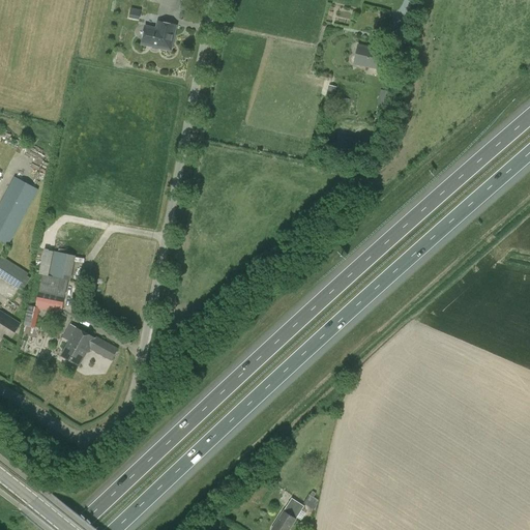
[(175,0),(174,10),(186,13),(189,0),(175,0)]
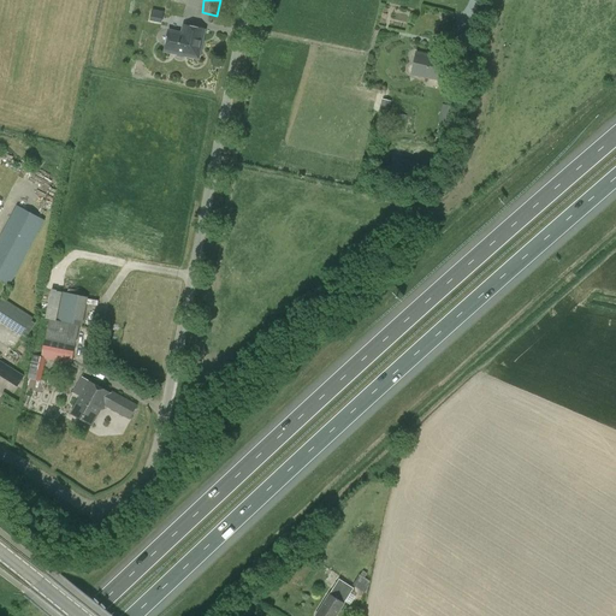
[(153,21),(165,22),(166,11),(155,10),(153,21)]
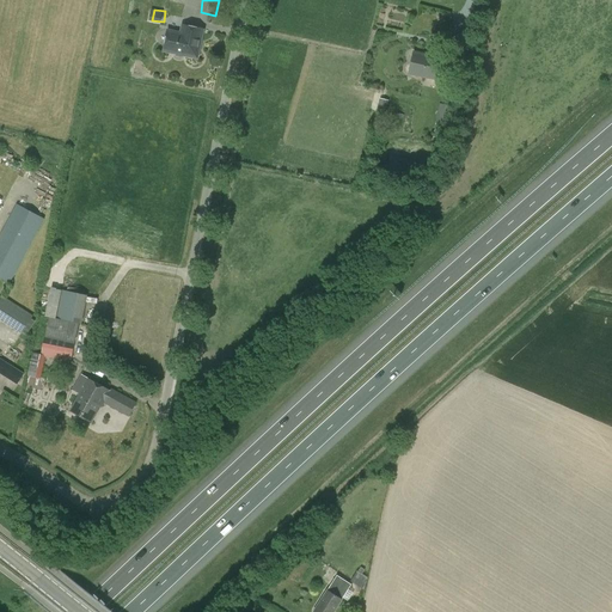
[(197,59),(203,31),(183,26),(181,34),(167,31),(164,51),(197,59)]
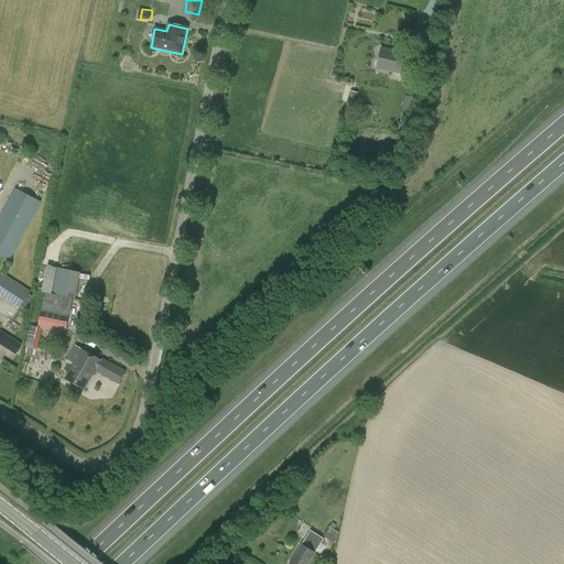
[(418,66),(427,68),(429,58),(426,58),(429,49),(421,47),(418,66)]
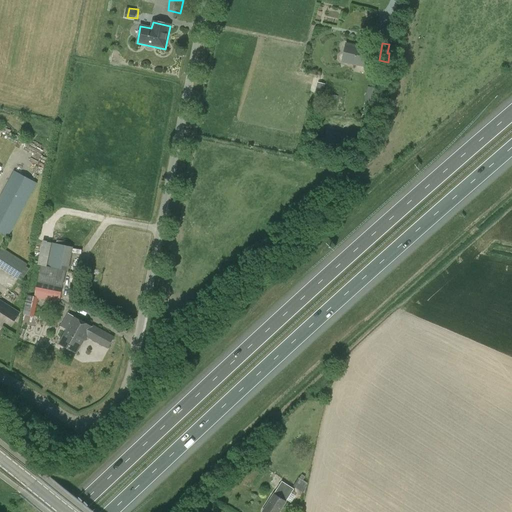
[(368,67),(372,49),(346,44),(342,62),(368,67)]
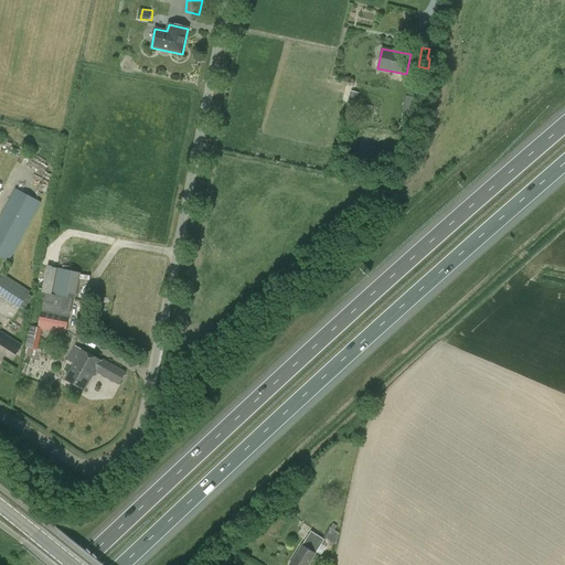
[(417,98),(406,96),(402,114),(413,116),(417,98)]
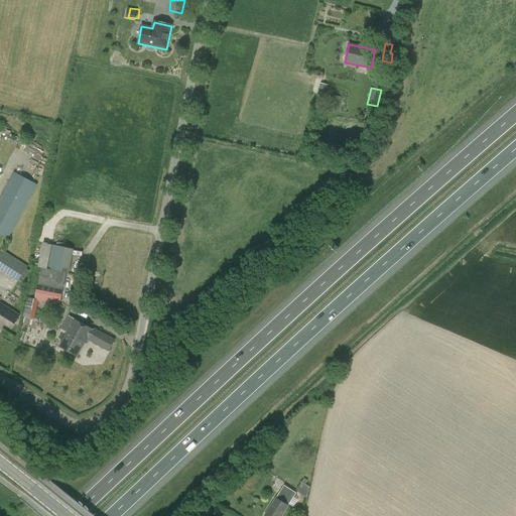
[(38,184),(14,172),(0,197),(0,234),(9,240),(38,184)]
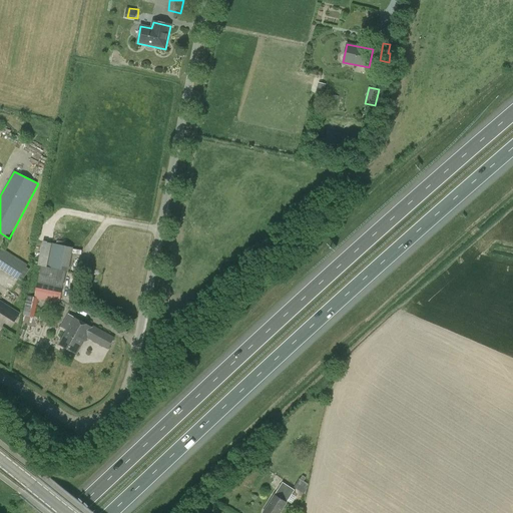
[(37,284),(29,282),(22,316),(35,318),(38,300),(59,304),(66,272),(68,272),(73,247),(42,241),(37,266),(40,267),(37,284)]
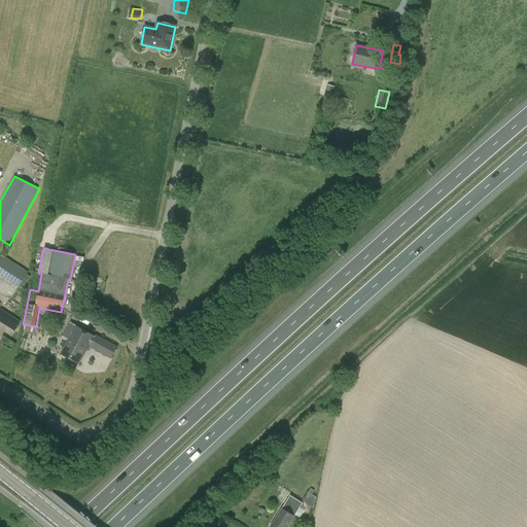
[(1,254),(0,255),(0,275),(19,287),(23,289),(31,277),(27,275),(29,273),(1,254)]
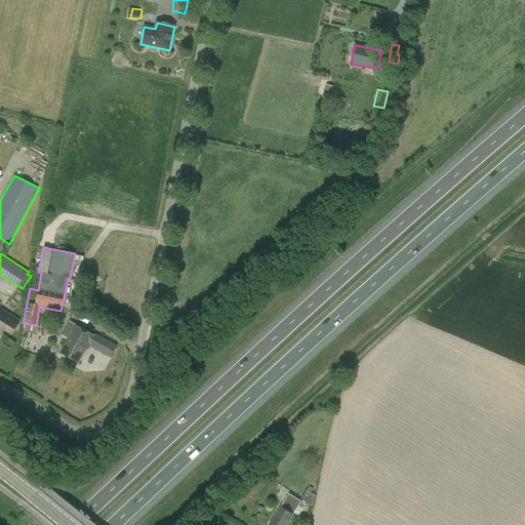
[(0,307),(0,320),(5,324),(11,315),(0,307)]
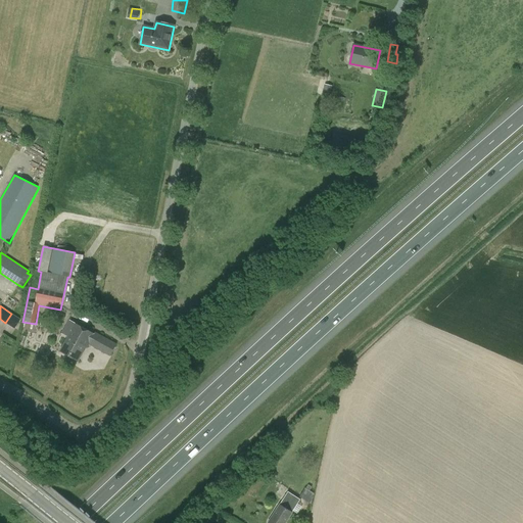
[(95,334),(94,333),(75,323),(67,336),(68,337),(60,351),(79,362),(86,347),(88,347),(90,344),(111,355),(117,344),(95,332),(95,334)]
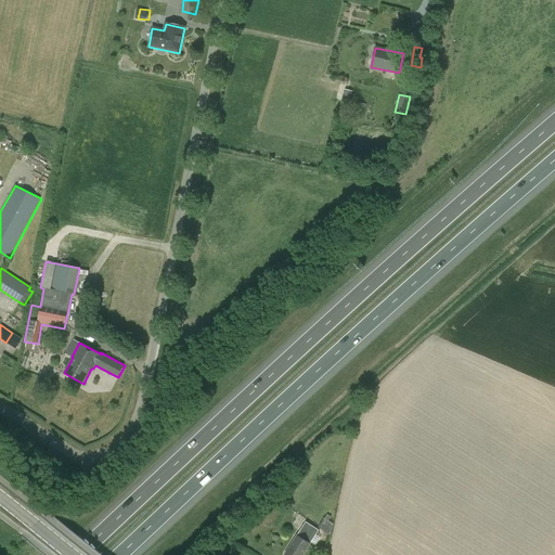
[(324,517),(318,527),(330,534),(333,524),(324,517)]
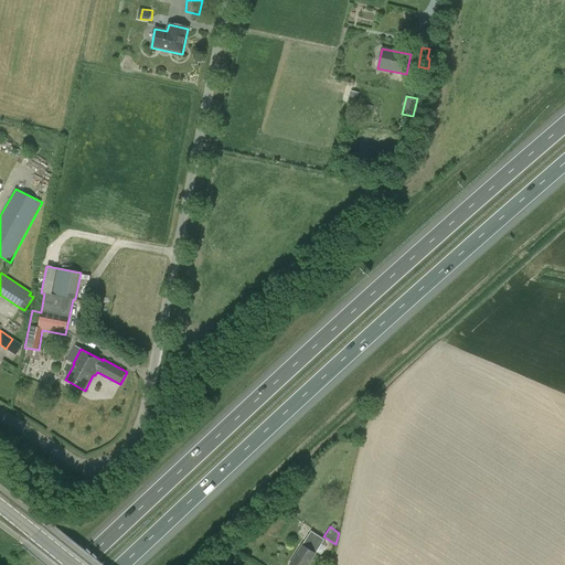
[(290,564),(308,564),(316,554),(324,540),(311,531),(302,545),(290,564)]
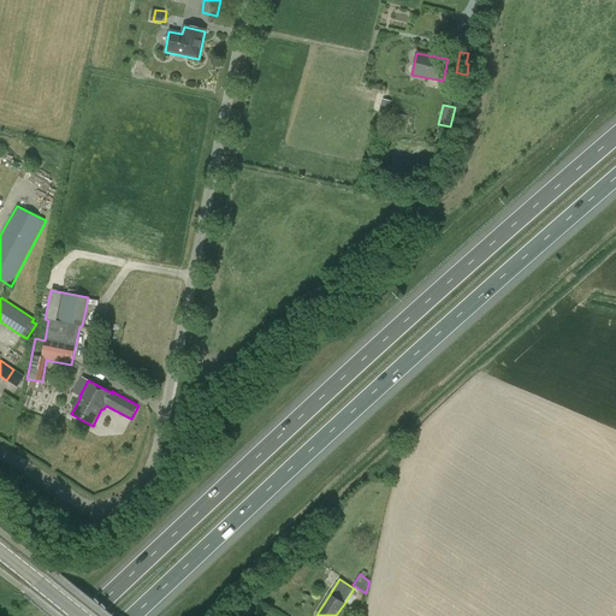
All buildings are outlined.
